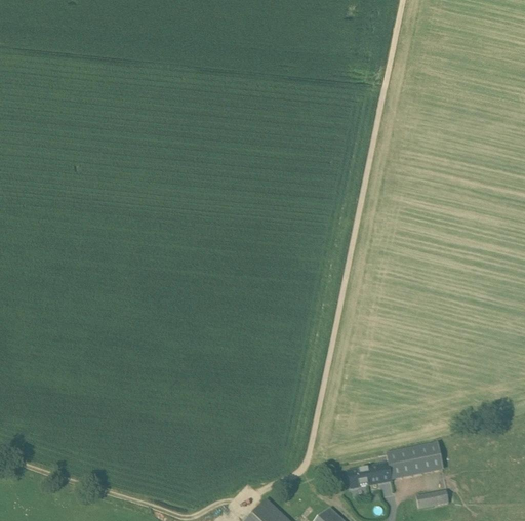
[(386,451),(388,459),(391,478),(442,468),(437,441),(386,451)]
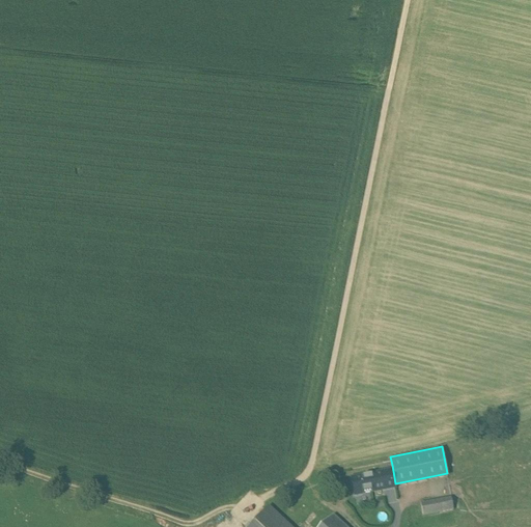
[(392,465),(350,473),(354,492),(395,483),(392,465)]
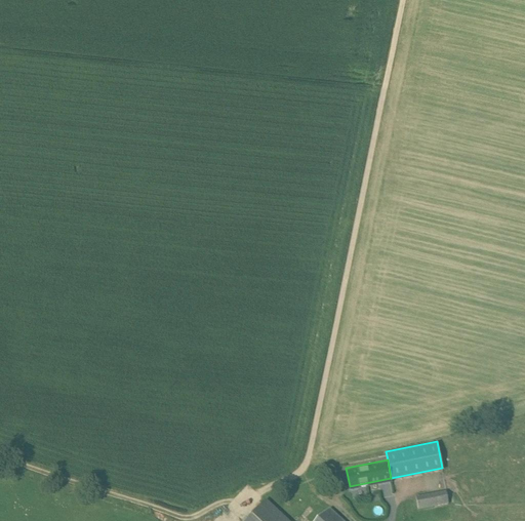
[(385,492),(393,491),(392,480),(384,481),(385,492)]
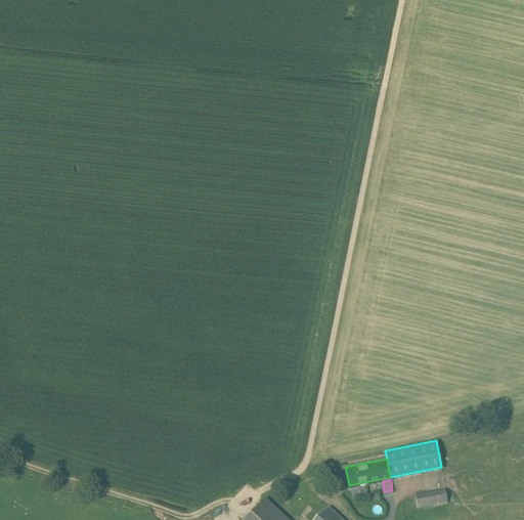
[(445,487),(415,493),(418,506),(447,500),(445,487)]
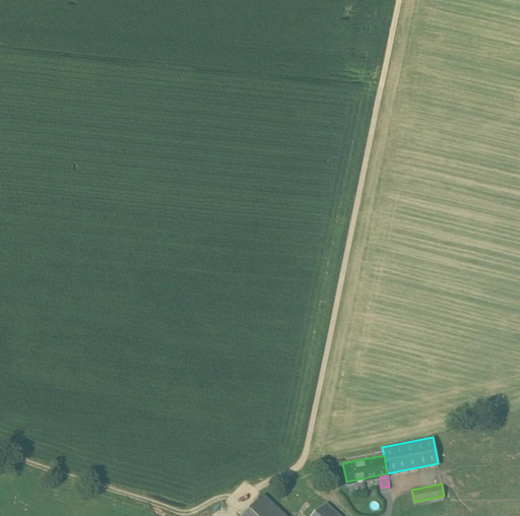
[(287,515),(263,493),(241,515),(287,515)]
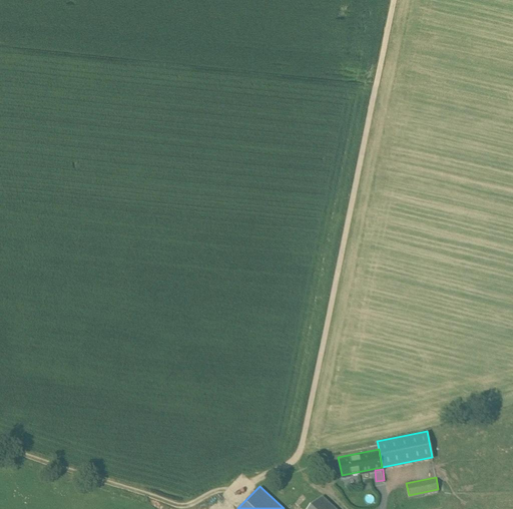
[(336,508),(322,495),(307,508),(336,508)]
